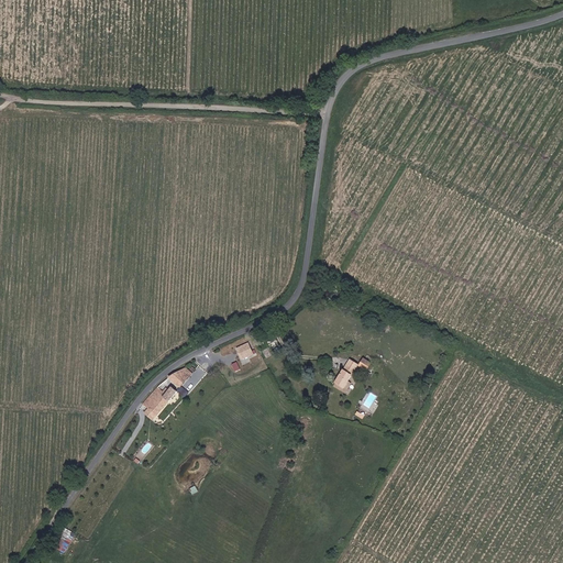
[(249,343),(238,349),(242,359),(253,353),(249,343)]
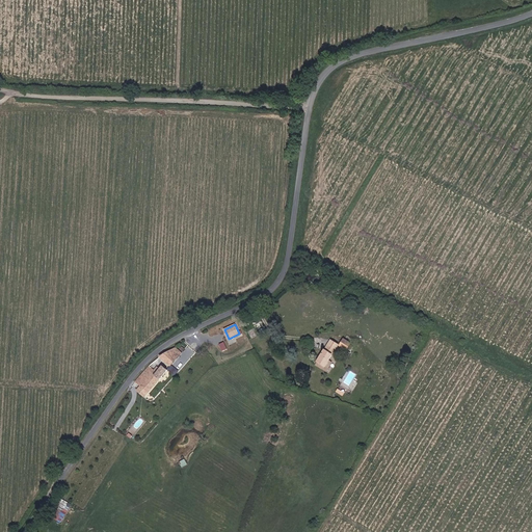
[(347,349),(351,341),(343,338),(339,345),(347,349)]
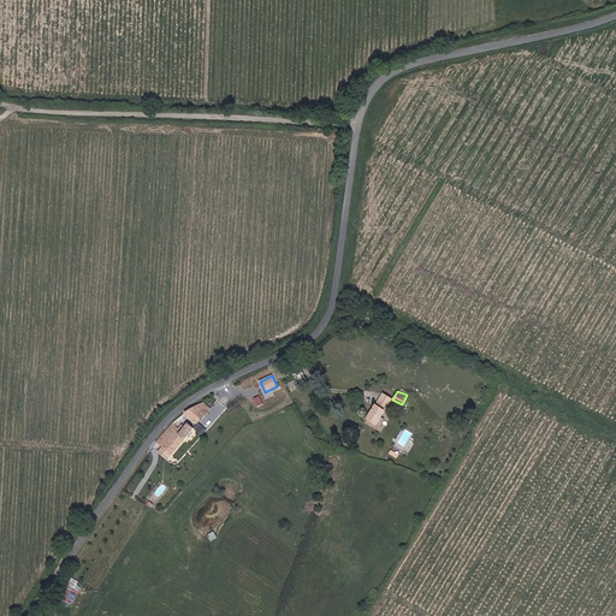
[(384,394),(366,422),(378,430),(385,419),(381,418),(392,400),(384,394)]
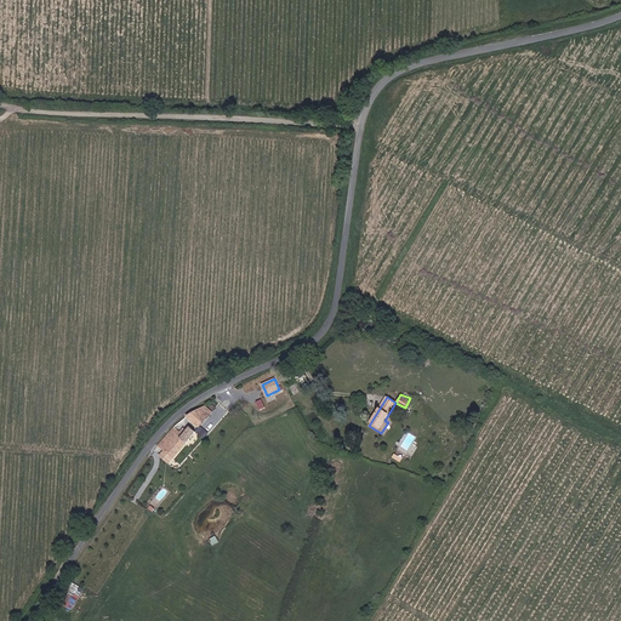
[(200,427),(212,411),(206,406),(188,417),(200,427)]
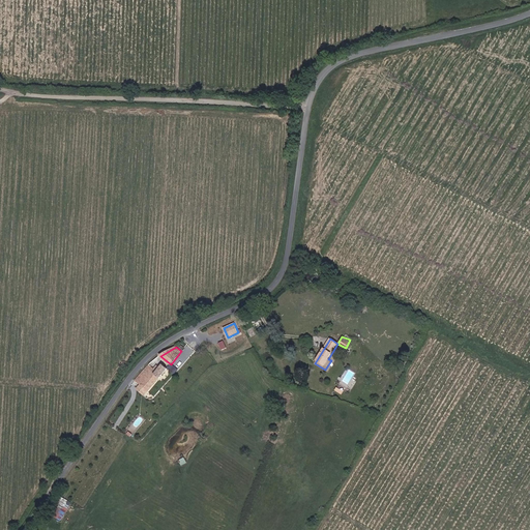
[(153,363),(150,361),(136,380),(148,389),(158,378),(160,379),(168,369),(163,364),(160,367),(157,364),(154,367),(151,365),(153,363)]
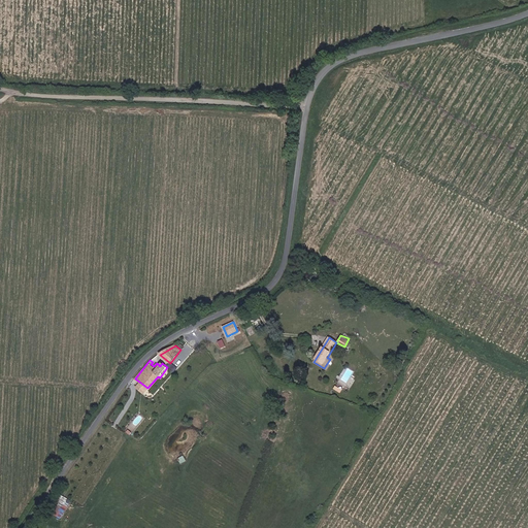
[(52,513),(61,518),(71,500),(62,495),(52,513)]
